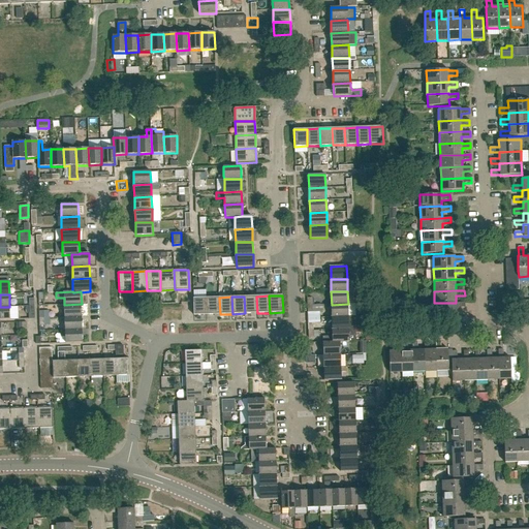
[(245,313),(257,313),(256,297),(244,297),(245,313)]
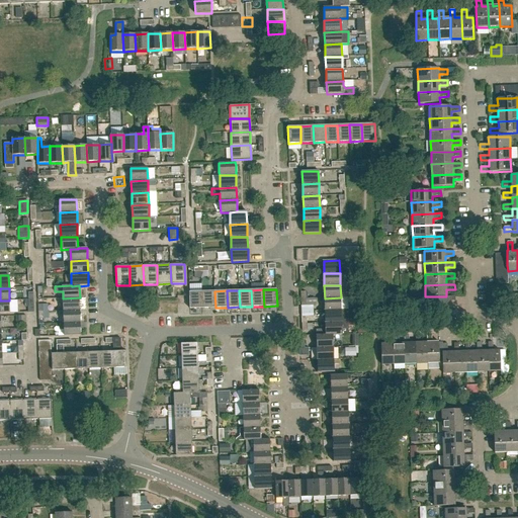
[(190,309),(202,309),(202,291),(189,292),(190,309)]
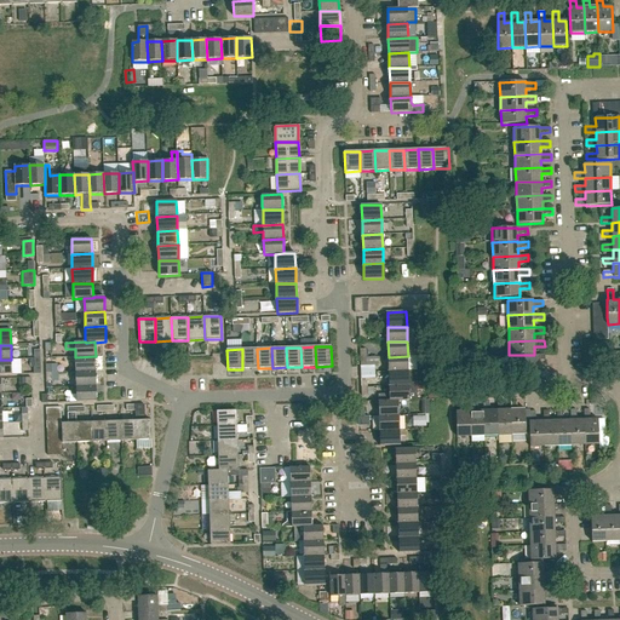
[(242,369),(258,368),(257,349),(242,349),(242,369)]
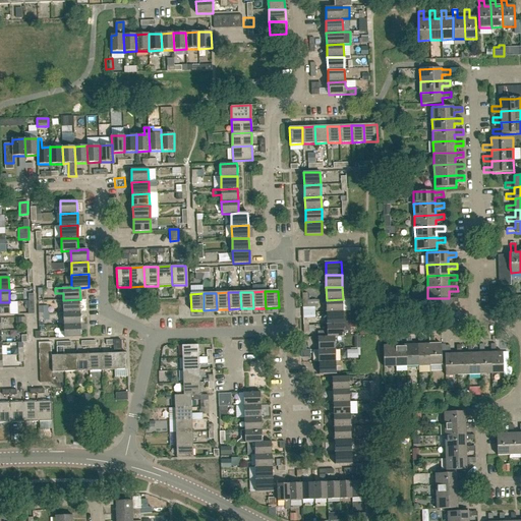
[(449,298),(427,298),(428,310),(450,309),(450,303),(458,302),(458,298),(449,298)]
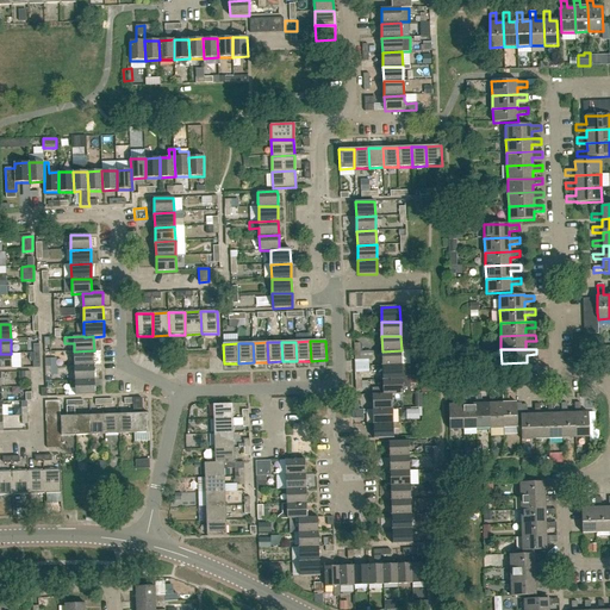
[(74,366),(94,366),(94,350),(74,352),(74,366)]
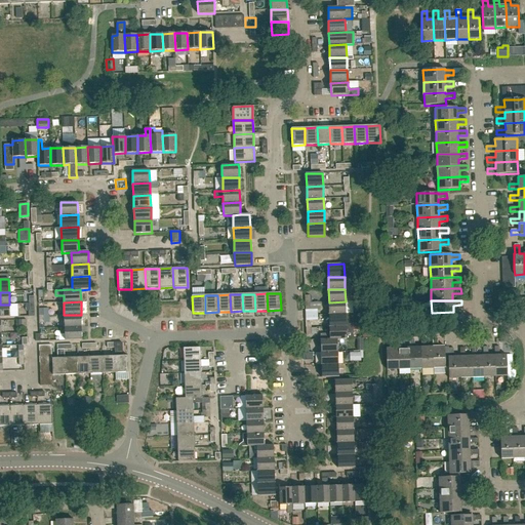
[(329,315),(346,314),(346,301),(329,303),(329,315)]
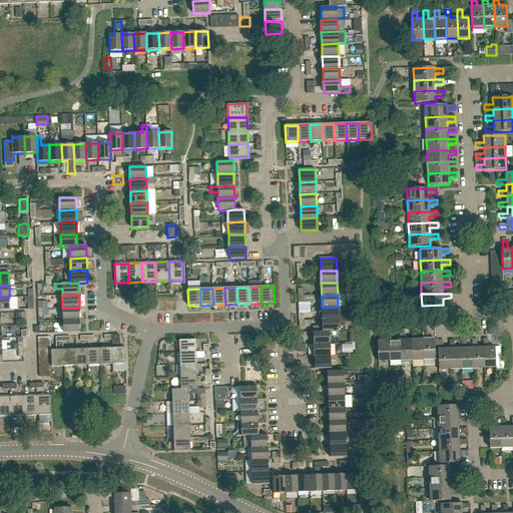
[(9,298),(0,298),(0,310),(10,311),(9,298)]
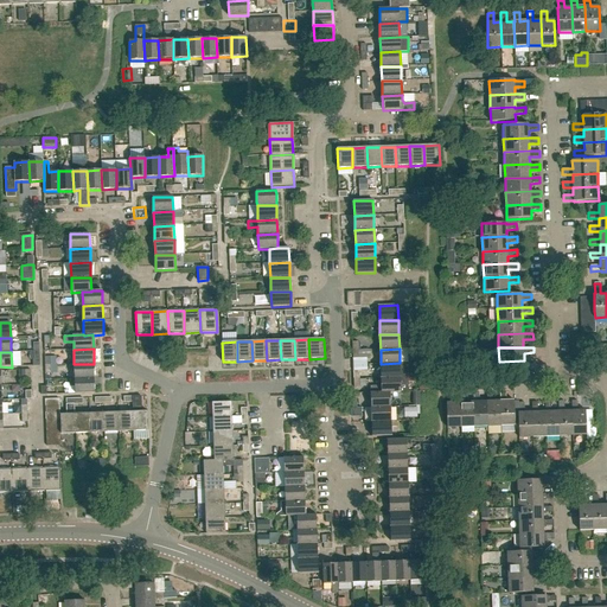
[(381,364),(382,378),(401,377),(400,363),(381,364)]
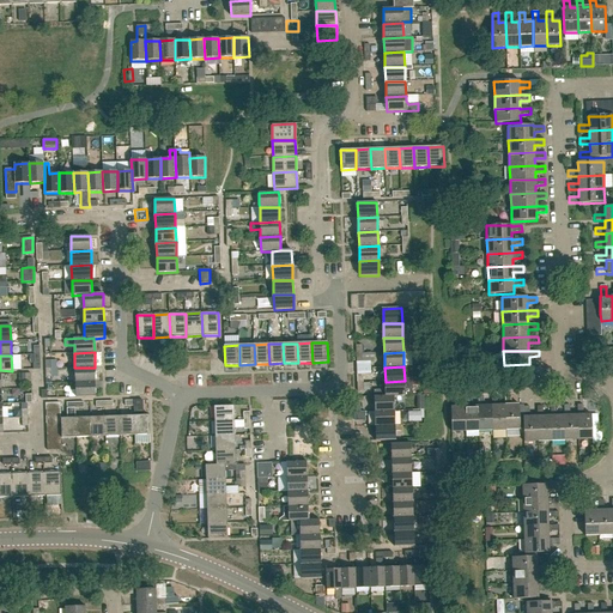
[(76,382),(95,382),(95,368),(74,368),(76,382)]
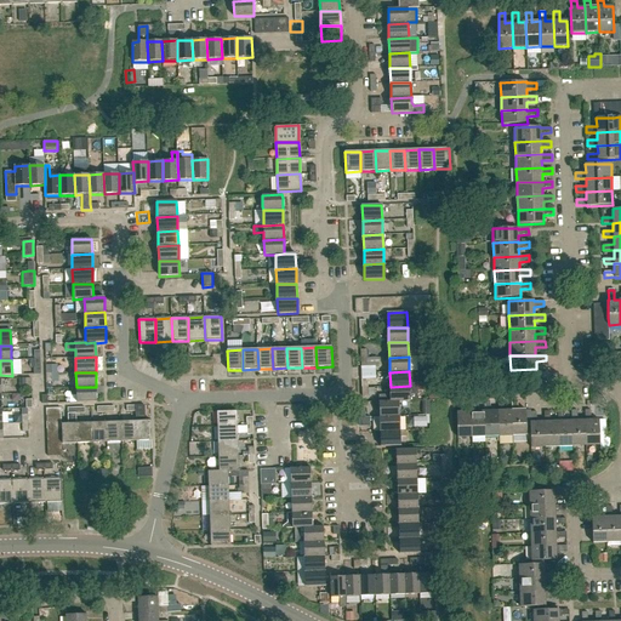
[(417,402),(417,386),(410,386),(391,387),(391,394),(380,396),(380,402),(391,402),(399,402),(410,402),(417,402)]
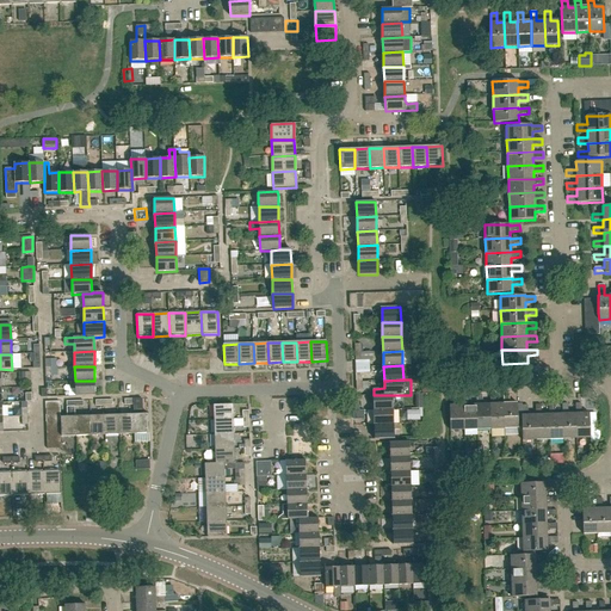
[(94,381),(75,381),(75,396),(96,395),(94,381)]
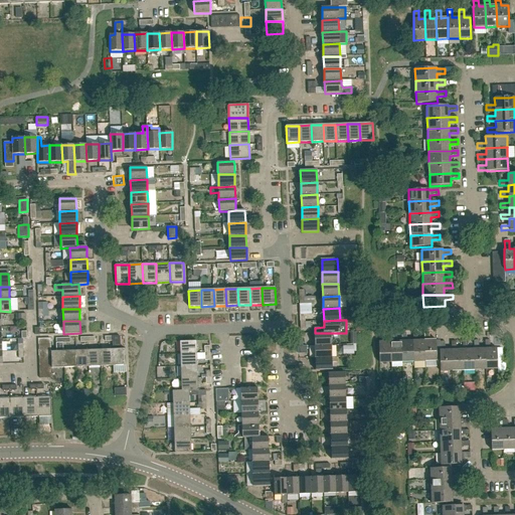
[(425,361),(424,341),(417,341),(417,332),(412,332),(413,341),(413,362),(425,361)]
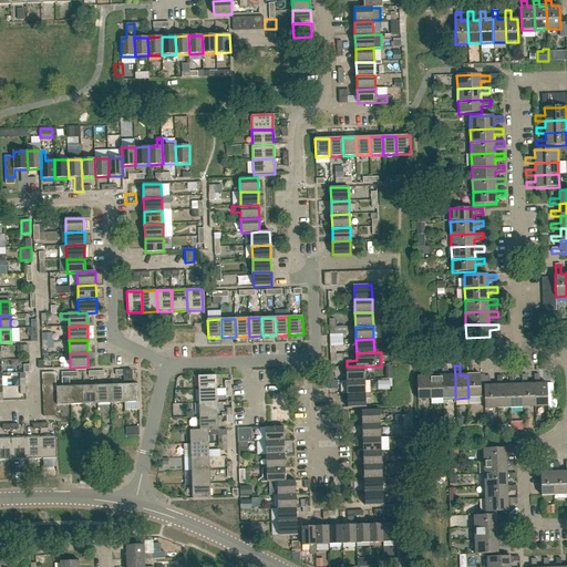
[(467,375),(468,398),(481,398),(480,374),(473,374),(473,366),(467,366),(467,375)]
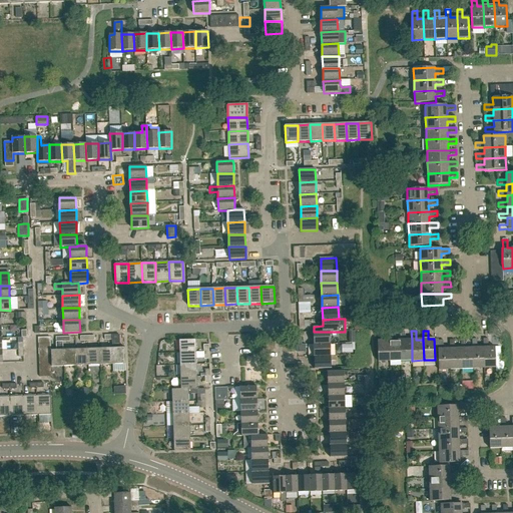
[(330,344),(330,332),(323,332),(314,332),(315,345),(330,344)]
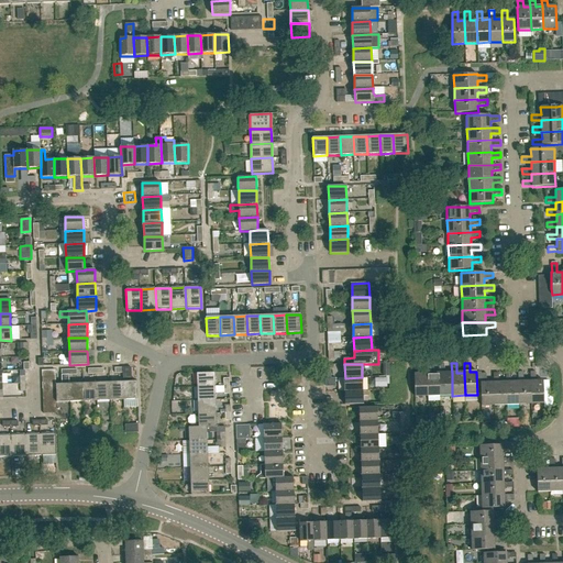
[(428,397),(427,374),(420,374),(419,364),(415,364),(415,374),(414,374),(415,397),(428,397)]
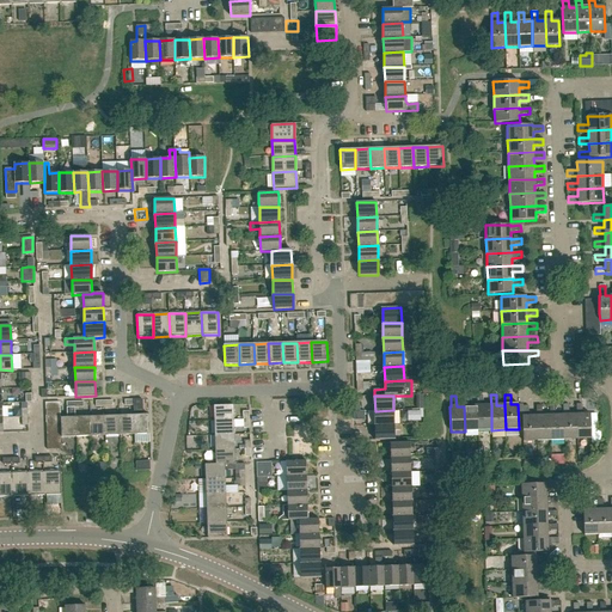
[(478,430),(477,405),(470,405),(469,396),(464,396),(464,407),(465,432),(478,430)]
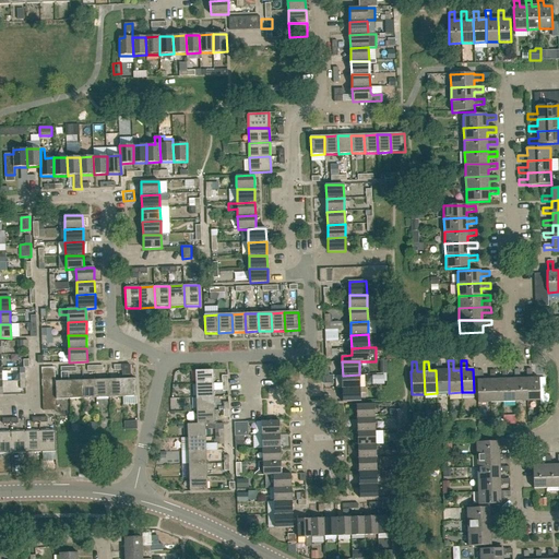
[(449,393),(449,370),(441,370),(441,361),(436,361),(436,370),(437,393),(449,393)]
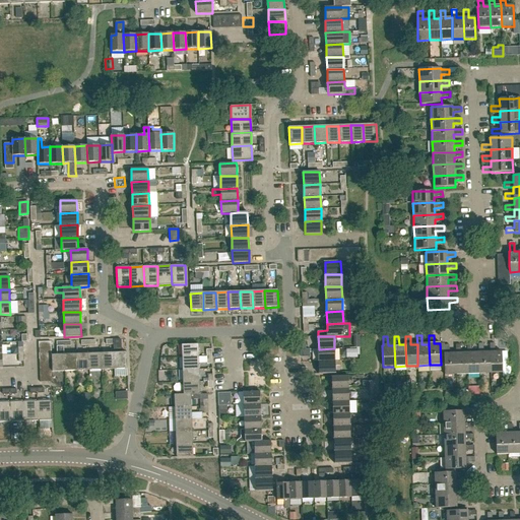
[(114,352),(114,370),(127,369),(126,352),(121,352),(121,339),(113,339),(113,344),(114,352)]
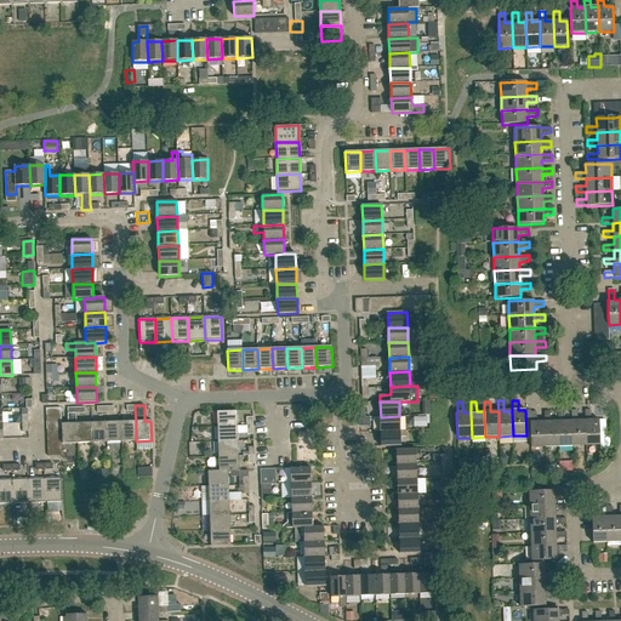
[(75,414),(77,414),(77,408),(68,408),(68,423),(61,423),(62,428),(62,436),(62,443),(62,444),(78,443),(77,423),(75,414)]
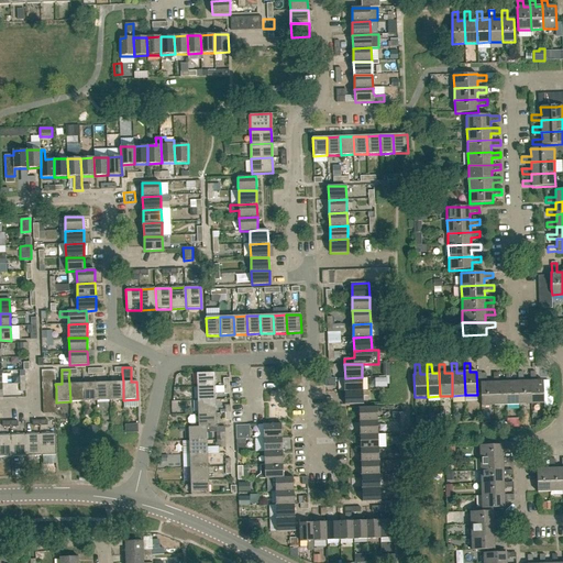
[(531,404),(530,382),(523,382),(523,372),(518,372),(518,382),(519,405),(531,404)]
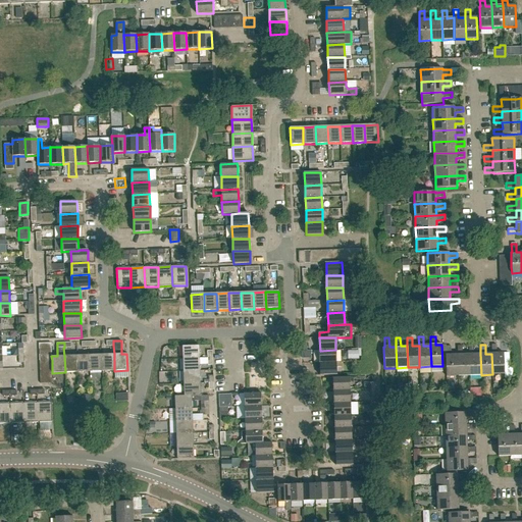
[(491,354),(492,374),(505,374),(504,353),(497,353),(497,345),(491,345),(491,354)]
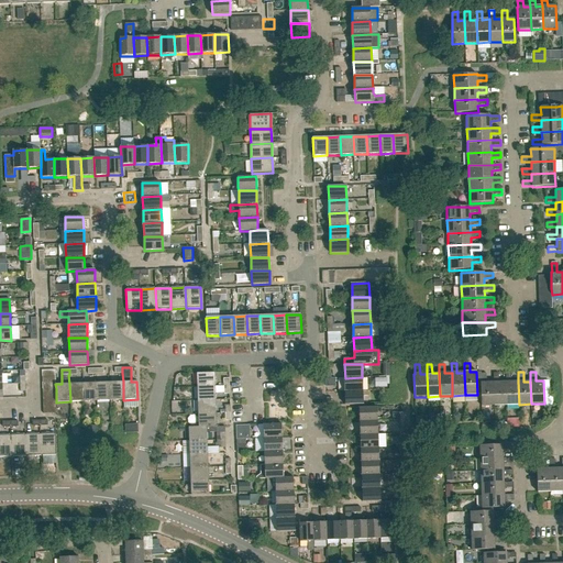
[(197,387),(214,386),(214,373),(197,374),(197,387)]
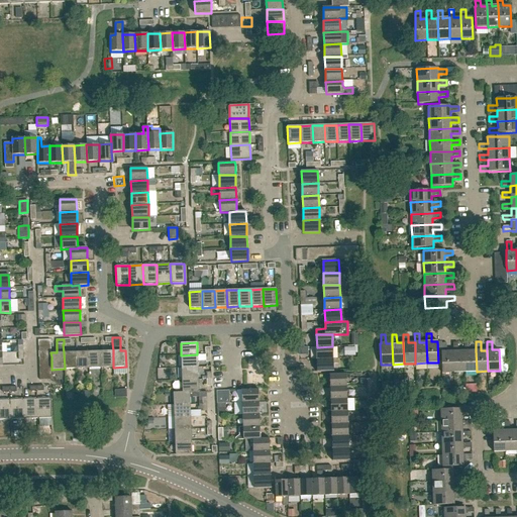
[(453,373),(453,351),(447,351),(446,342),(441,343),(442,351),(441,351),(442,373),(453,373)]
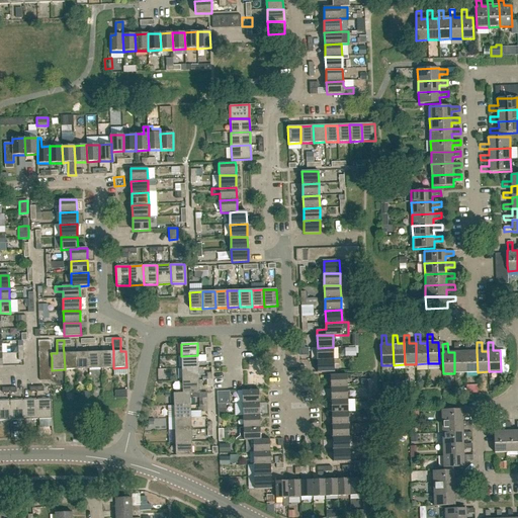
[(466,372),(465,351),(459,352),(458,343),(454,343),(454,352),(454,373),(466,372)]
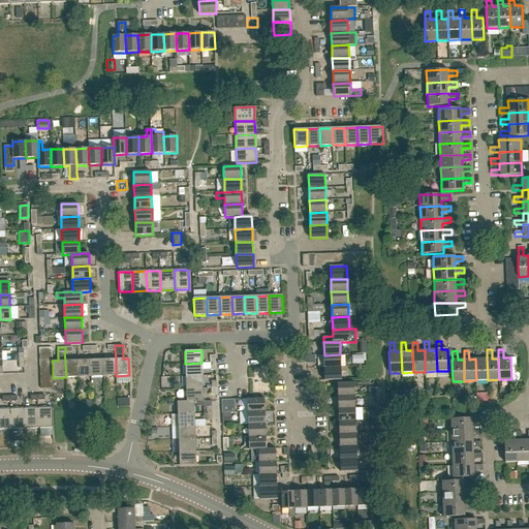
[(488,380),(487,359),(480,359),(480,350),(475,350),(475,359),(476,380),(488,380)]
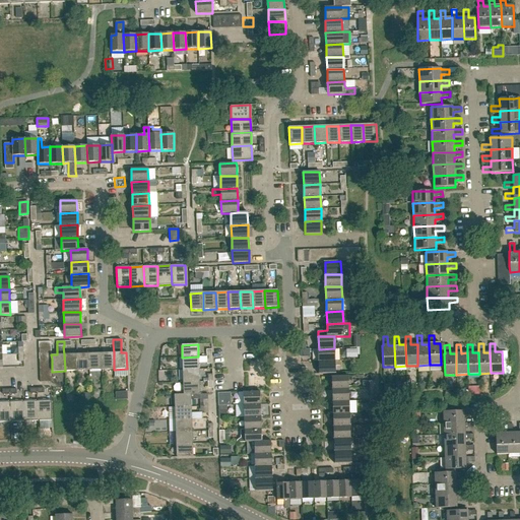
[(319,362),(335,361),(334,348),(319,349),(319,362)]
